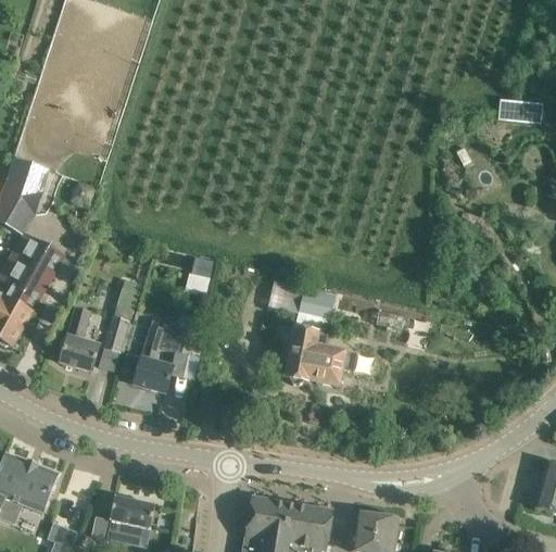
[(514,118),(515,100),(500,99),(498,117),(514,118)]
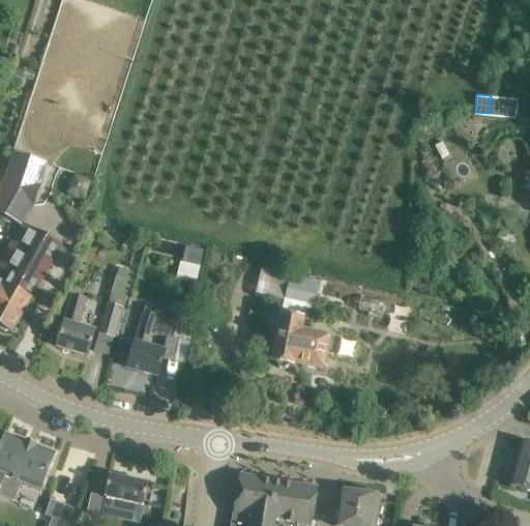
[(49,169),(22,153),(8,177),(0,190),(0,210),(18,222),(28,203),(30,204),(39,187),(38,186),(49,169)]
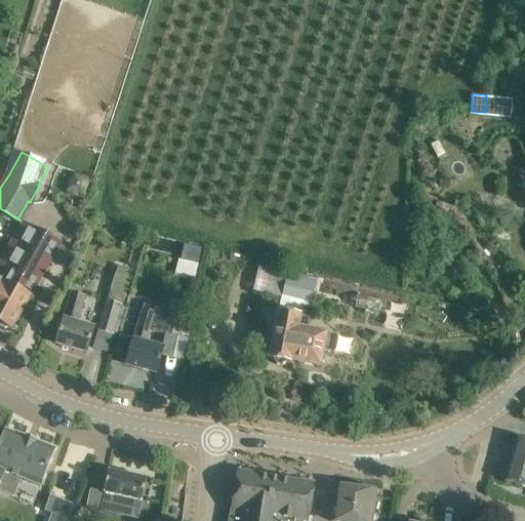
[(8,323),(11,326),(59,240),(23,219),(0,259),(0,263),(9,268),(4,278),(0,276),(0,322),(4,325),(8,323)]
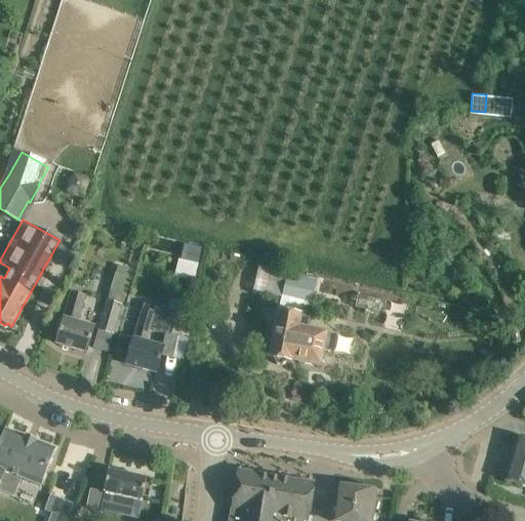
[(189,242),(185,257),(199,262),(202,245),(189,242)]
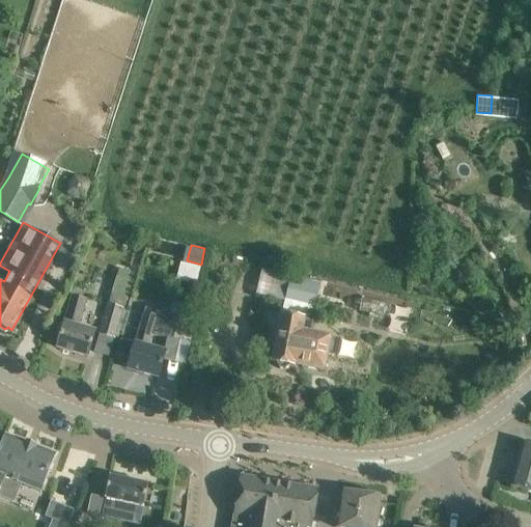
[(113,334),(121,305),(126,306),(133,280),(116,275),(100,330),(113,334)]
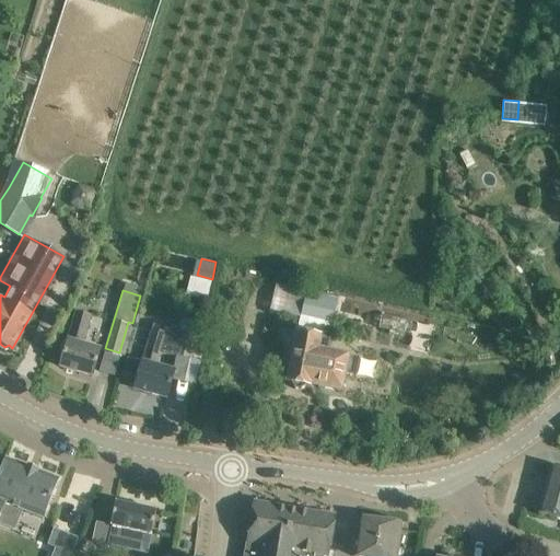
[(339,300),(306,292),(301,312),(334,321),(339,300)]
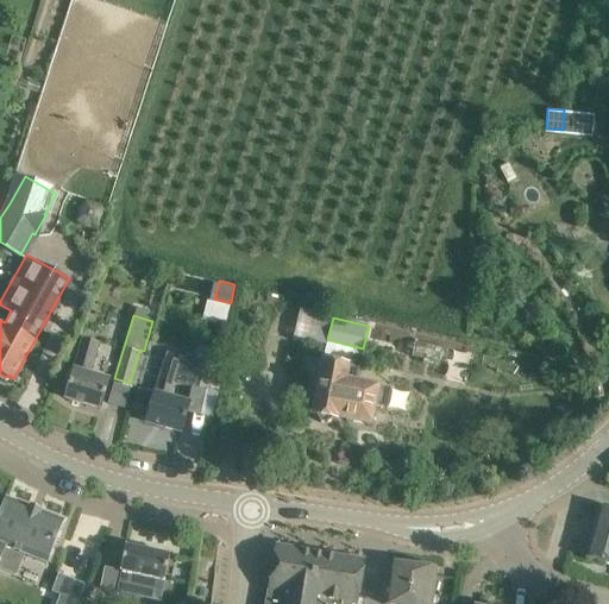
[(108,377),(93,372),(96,362),(93,360),(99,340),(83,335),(75,367),(73,366),(64,395),(100,404),(108,377)]
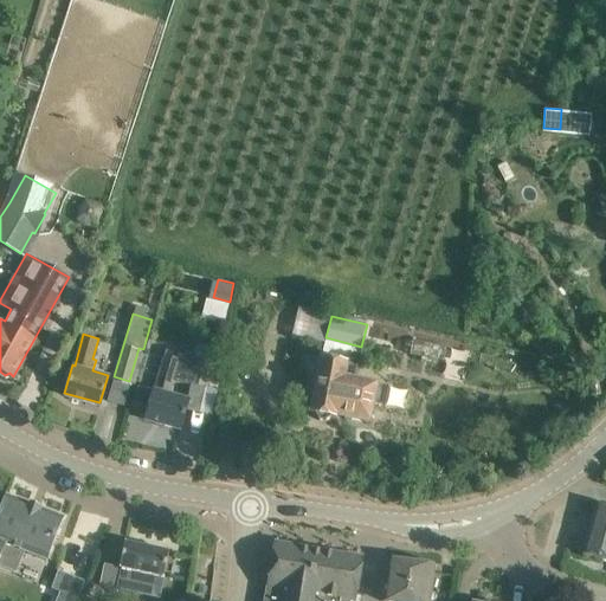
[(207,386),(213,357),(216,346),(194,342),(192,354),(179,351),(178,357),(165,354),(155,389),(139,383),(133,401),(148,406),(144,417),(180,426),(188,398),(168,393),(173,379),(189,382),(187,395),(204,399),(206,386),(207,386)]
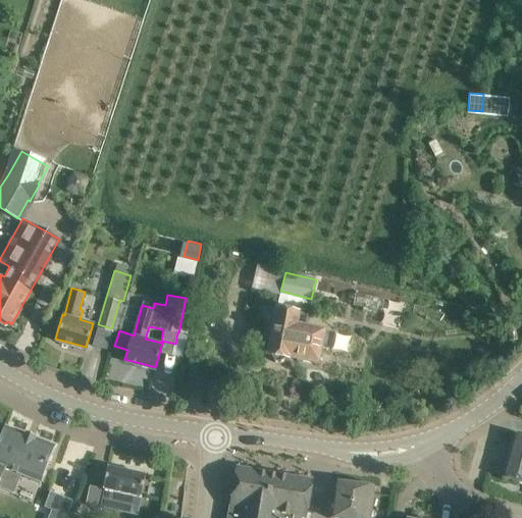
[(405,300),(389,297),(386,306),(403,310),(405,300)]
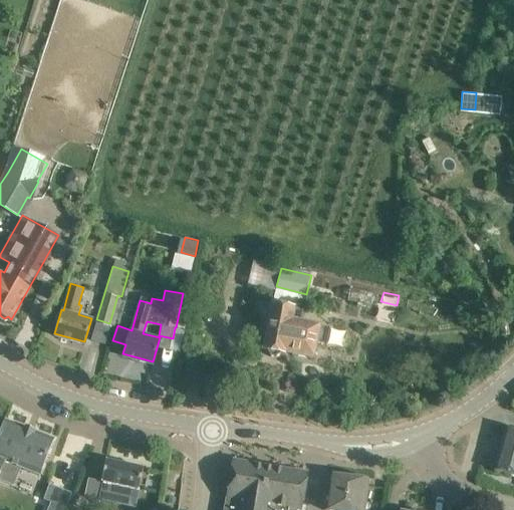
[(373,297),(359,294),(355,311),(369,315),(373,297)]
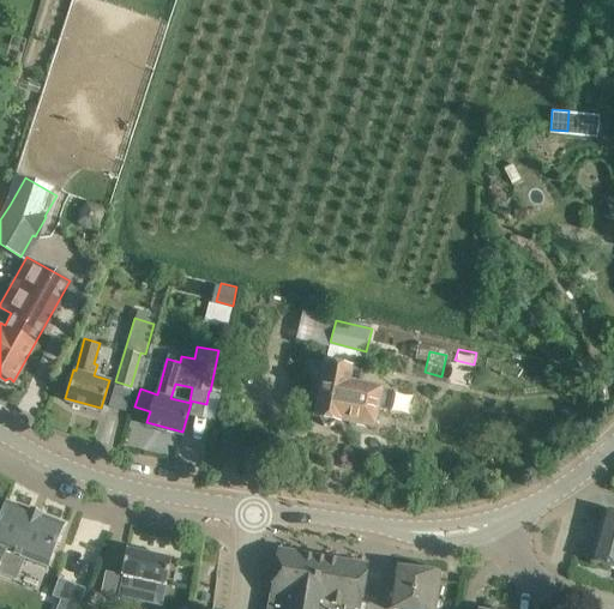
[(351,367),(325,361),(314,415),(319,416),(323,422),(330,423),(336,420),(341,420),(341,418),(374,424),(378,406),(391,409),(395,390),(381,387),(383,386),(359,381),(362,369),(351,367)]
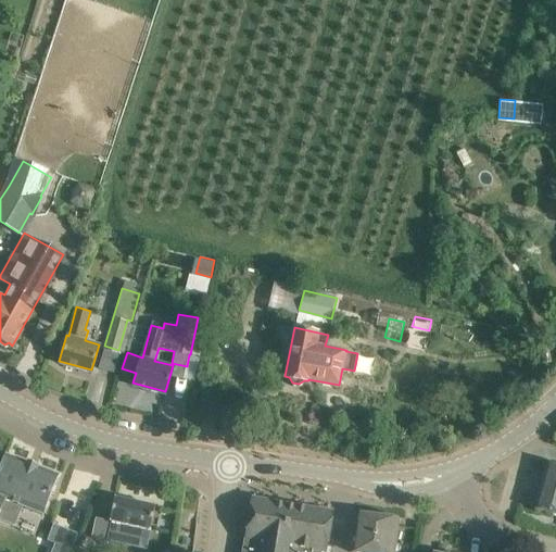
[(118,350),(104,346),(99,365),(112,369),(118,350)]
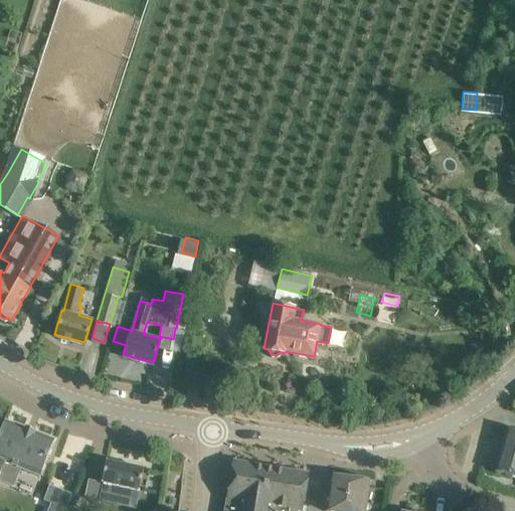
[(40,475),(46,457),(53,438),(34,431),(34,430),(25,426),(25,428),(5,419),(0,434),(0,459),(5,461),(0,474),(0,478),(13,483),(19,467),(40,475)]
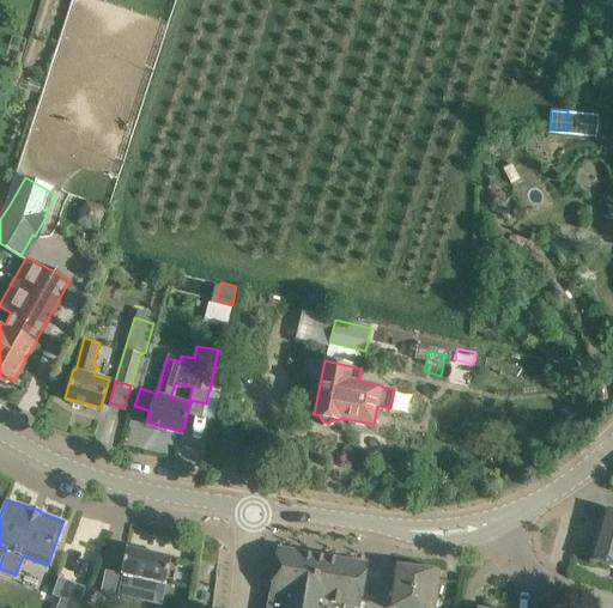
[(612,510),(604,509),(589,558),(612,564),(612,510)]
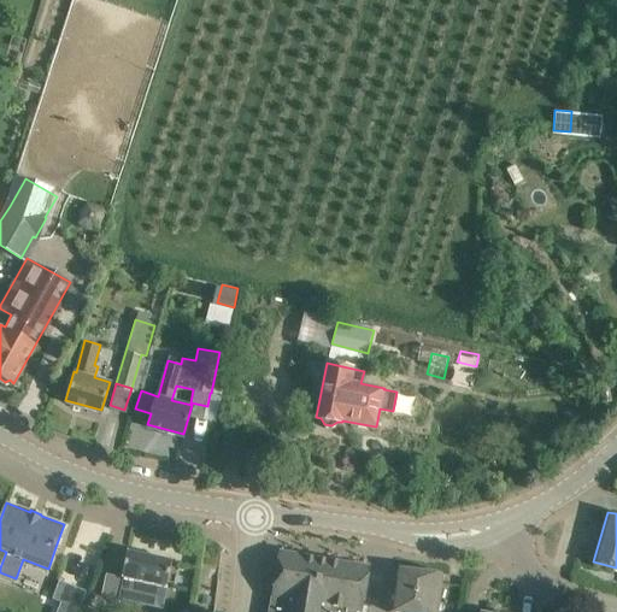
[(117,594),(117,596),(162,607),(166,586),(171,559),(127,549),(122,572),(121,576),(117,594)]
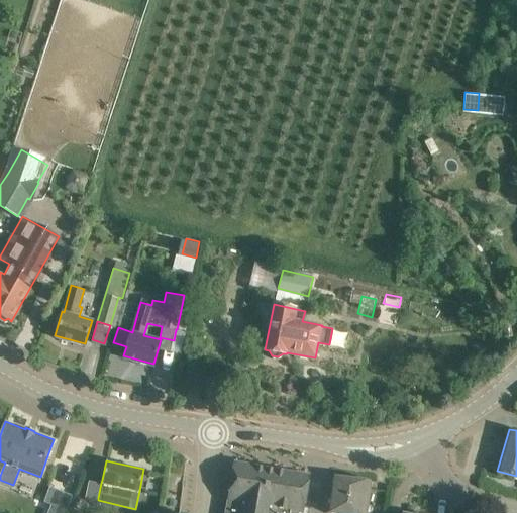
[(309,473),(234,460),(224,512),(287,512),(289,507),(303,509),(309,473)]
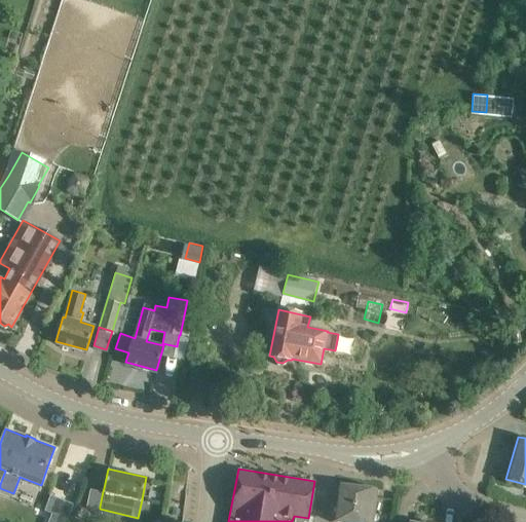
[(372,521),(374,509),(376,489),(336,484),(334,505),(331,519),(355,521),(372,521)]
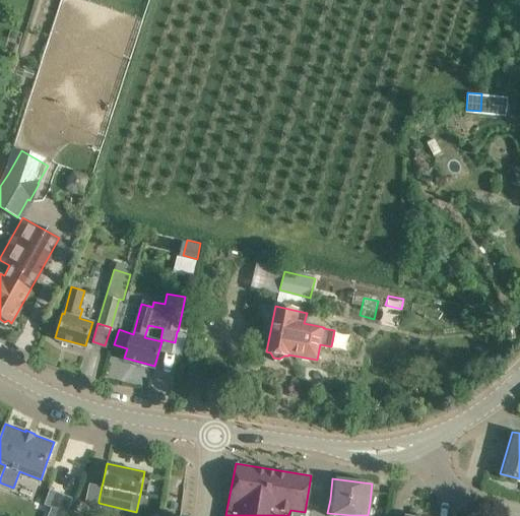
[(50,488),(44,502),(52,505),(68,512),(73,497),(50,488)]
